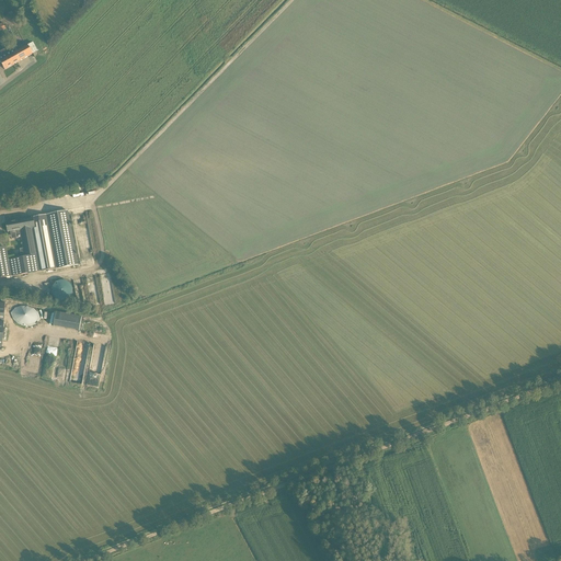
[(0,60),(0,61),(4,70),(37,52),(32,43),(27,45),(15,52),(14,49),(0,56),(0,59),(0,60)]
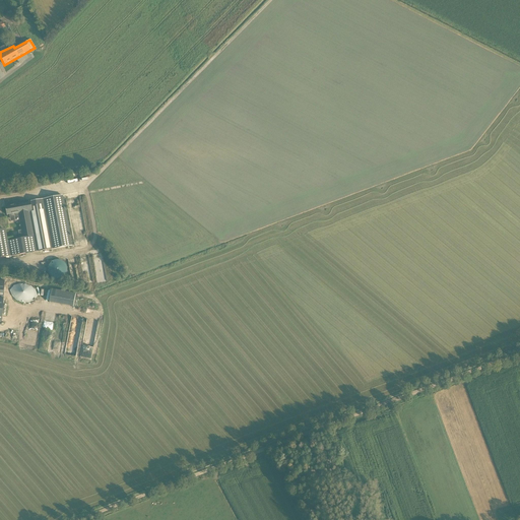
[(63,196),(43,200),(51,250),(62,248),(72,246),(63,196)]
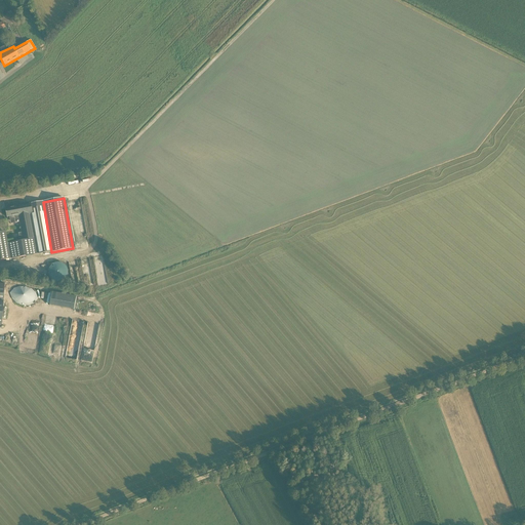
[(51,252),(43,202),(31,204),(32,204),(5,209),(7,217),(9,217),(10,220),(11,220),(12,220),(14,220),(15,224),(19,223),(23,241),(9,243),(11,259),(38,254),(51,252)]
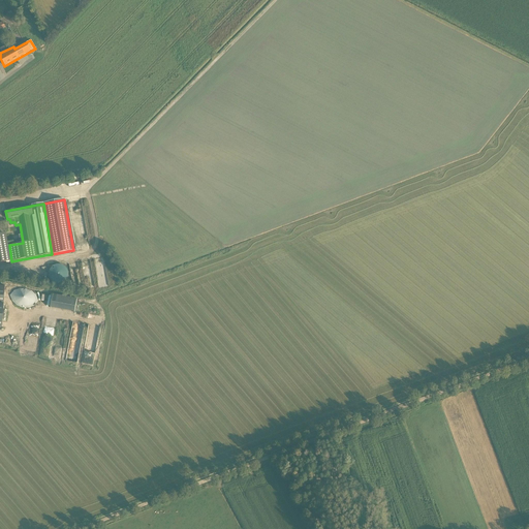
[(0,234),(0,262),(10,261),(6,232),(0,234)]
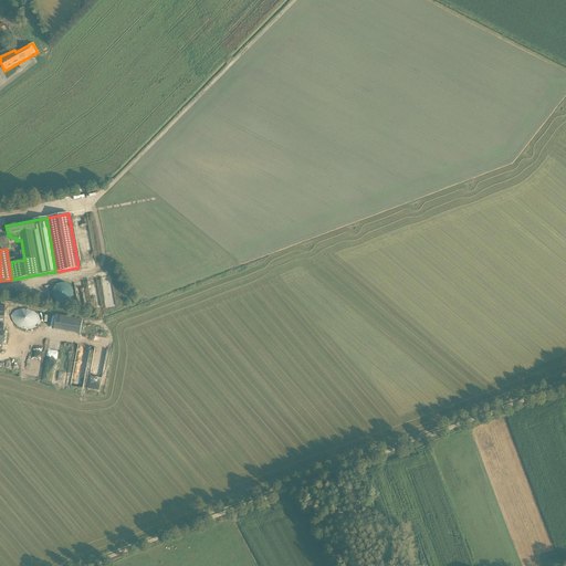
[(53,299),(54,300),(54,301),(55,301),(55,302),(56,302),(58,303),(59,303),(59,304),(60,304),(61,304),(62,304),(63,304),(64,304),(65,304),(66,304),(67,303),(69,302),(70,302),(70,301),(71,301),(71,300),(72,299),(73,297),(73,296),(73,295),(73,294),(73,293),(73,292),(73,291),(73,290),(72,290),(72,289),(71,287),(70,286),(70,285),(69,285),(67,284),(66,284),(65,283),(64,283),(63,283),(62,283),(61,283),(60,283),(59,284),(58,284),(56,285),(55,285),(55,286),(54,287),(53,289),(53,290),(52,291),(52,292),(52,293),(52,294),(52,295),(52,296),(53,297),(53,299)]
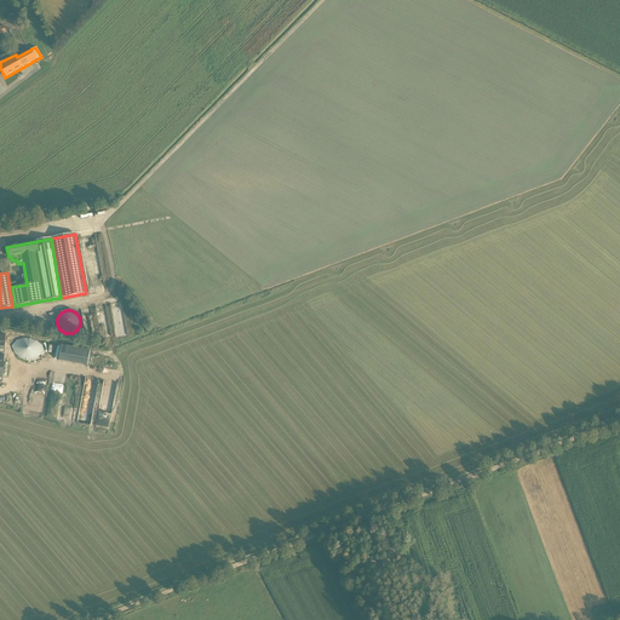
[(12,346),(15,354),(19,359),(26,361),(33,361),(40,359),(45,354),(42,346),(38,342),(30,339),(23,338),(16,340),(12,346)]
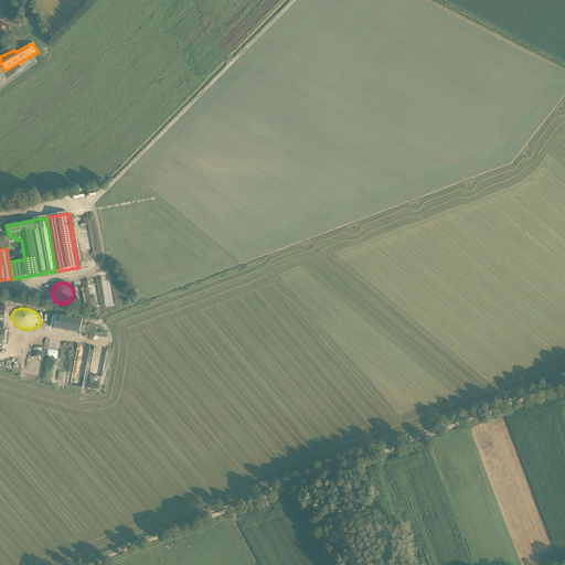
[(56,313),(54,328),(81,332),(83,319),(56,313)]
